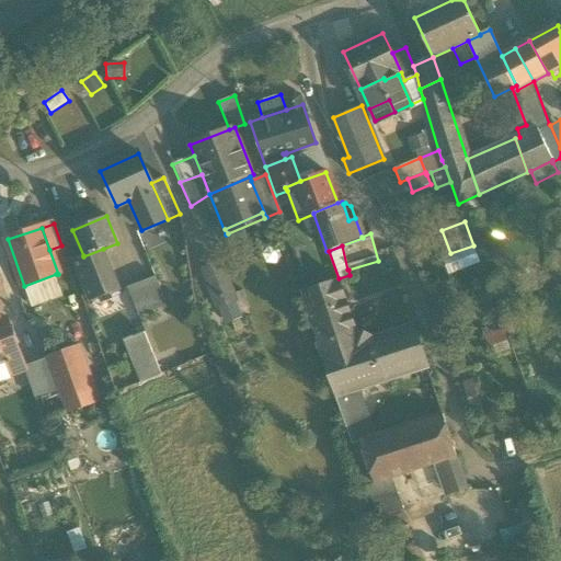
[(473,245),(442,256),(448,274),(479,263),(473,245)]
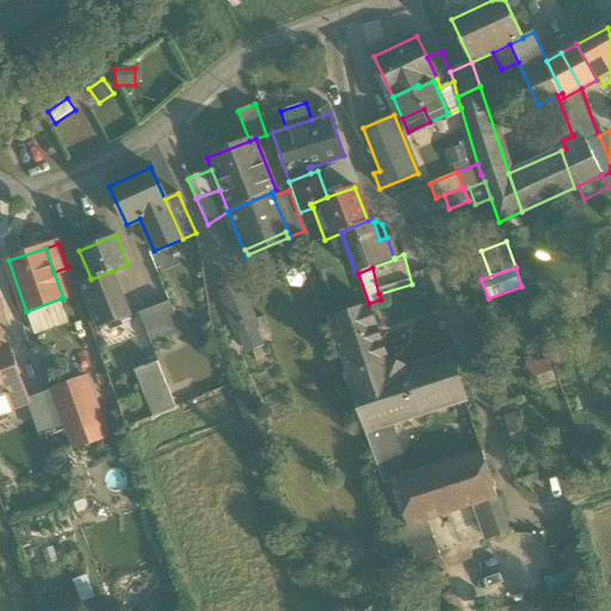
[(131,316),(112,271),(91,279),(91,278),(79,283),(97,328),(131,316)]
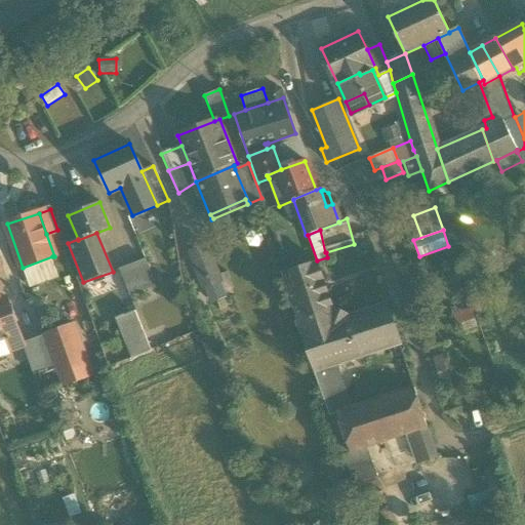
[(188,251),(202,289),(204,289),(221,282),(223,282),(220,274),(209,244),(188,251)]
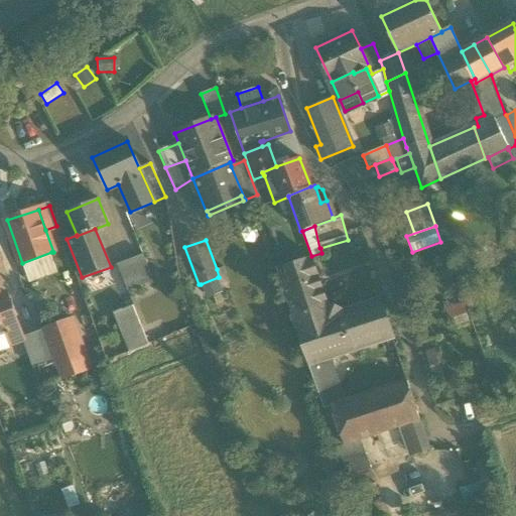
[(51,252),(22,263),(30,283),(58,273),(51,252)]
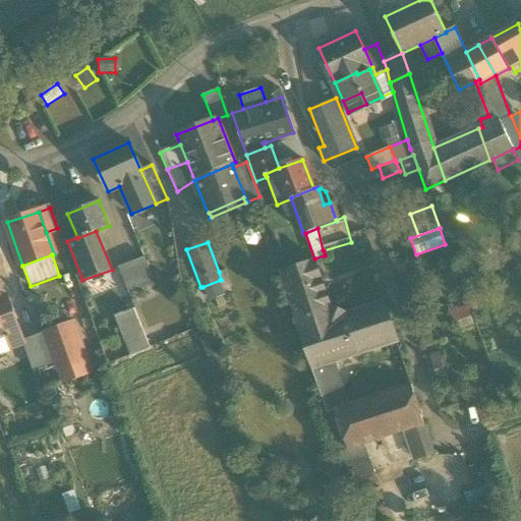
[(118,268),(129,294),(155,284),(145,257),(118,268)]
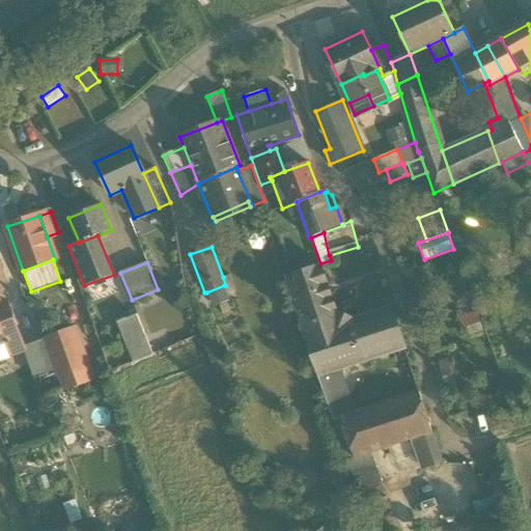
[(286,276),(302,324),(336,312),(320,264),(286,276)]
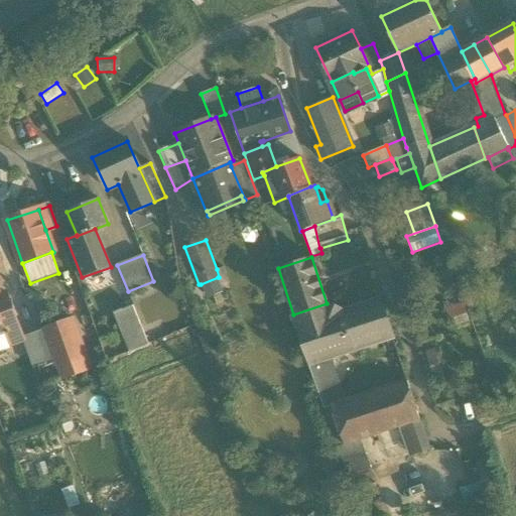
[(217,269),(219,277),(218,277),(221,286),(230,283),(224,267),(217,269)]
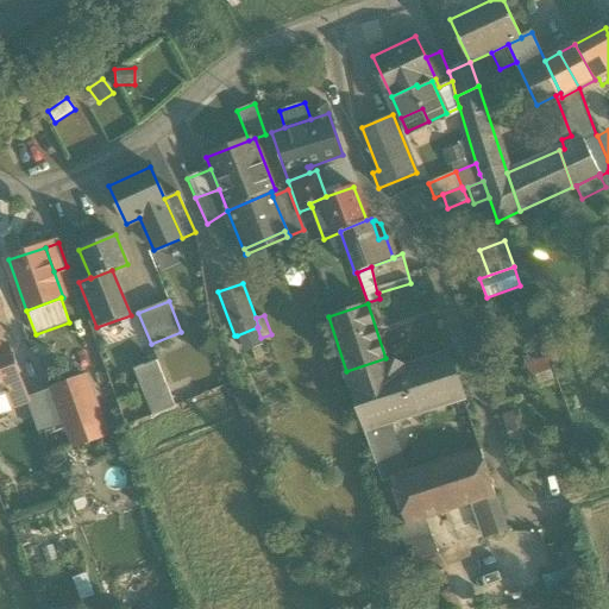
[(261,338),(257,327),(237,336),(243,352),(263,344),(261,338)]
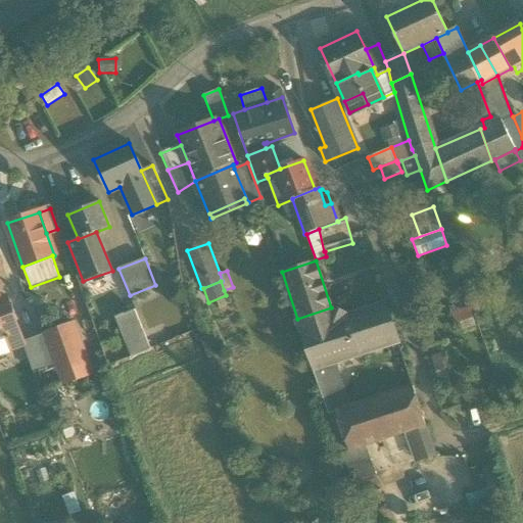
[(0,353),(25,345),(22,341),(6,297),(0,299),(0,353)]
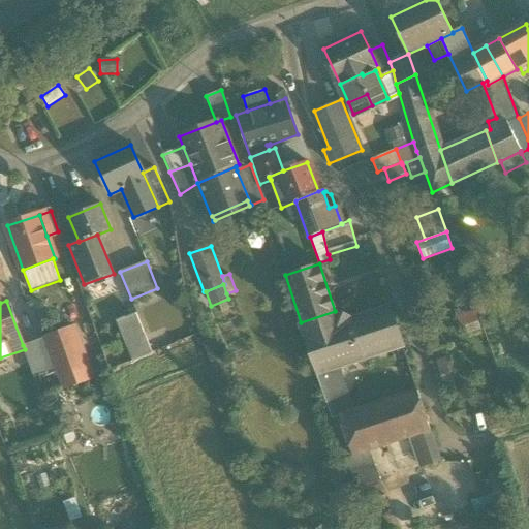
[(336,312),(335,311),(301,322),(301,323),(300,323),(332,418),(352,412),(341,381),(339,367),(403,346),(390,307),(350,319),(336,312)]
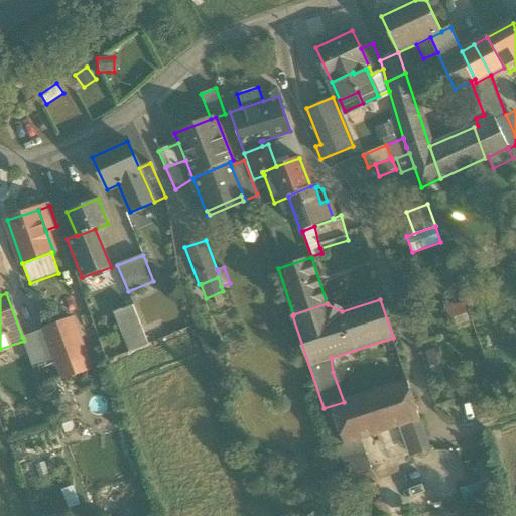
[(445,307),(453,327),(468,321),(461,302),(445,307)]
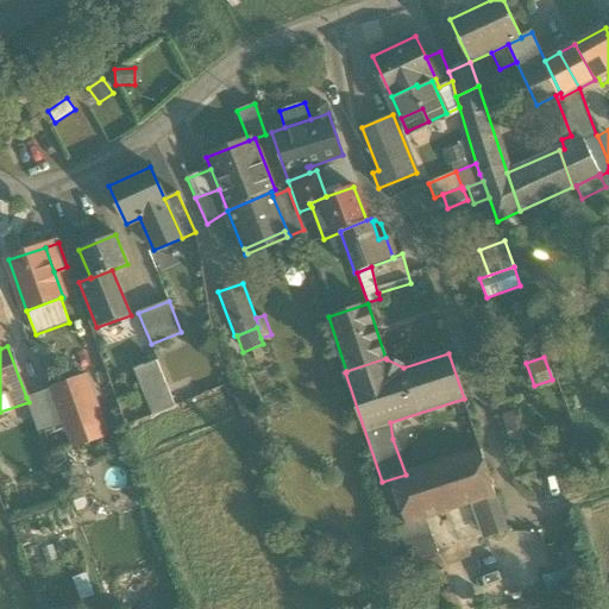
[(135,370),(152,415),(175,406),(157,360),(135,370)]
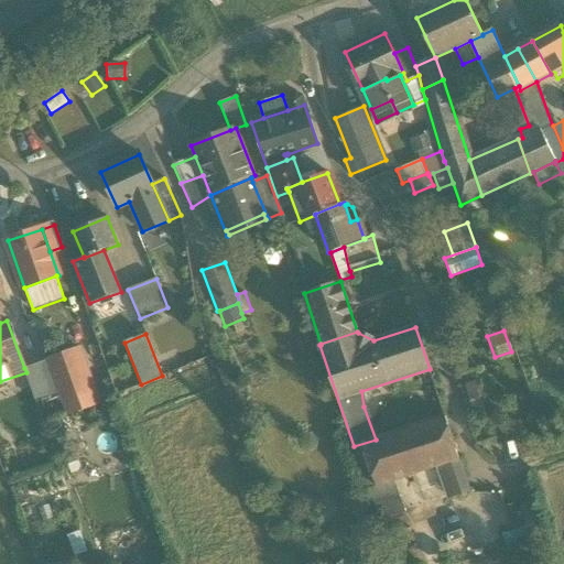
[(78,349),(47,360),(60,393),(63,402),(94,391),(78,349)]
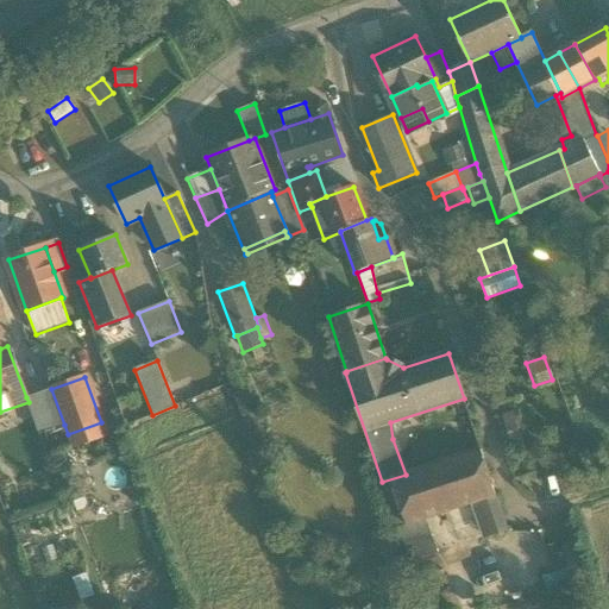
[(39,434),(64,425),(51,389),(32,396),(39,415),(33,418),(39,434)]
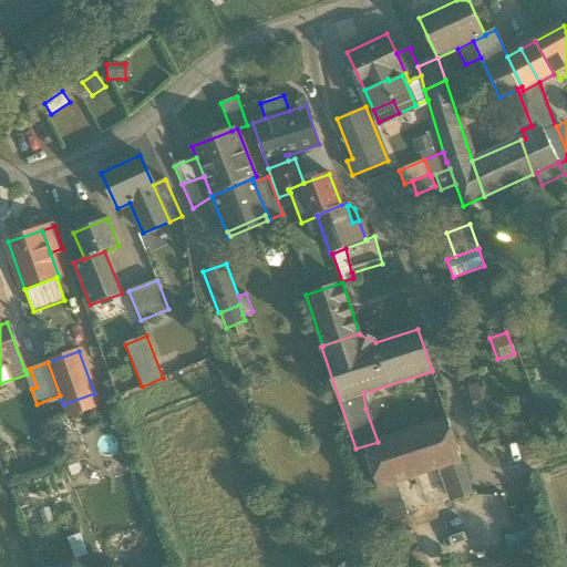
[(37,387),(30,369),(24,370),(27,374),(31,389),(37,387)]
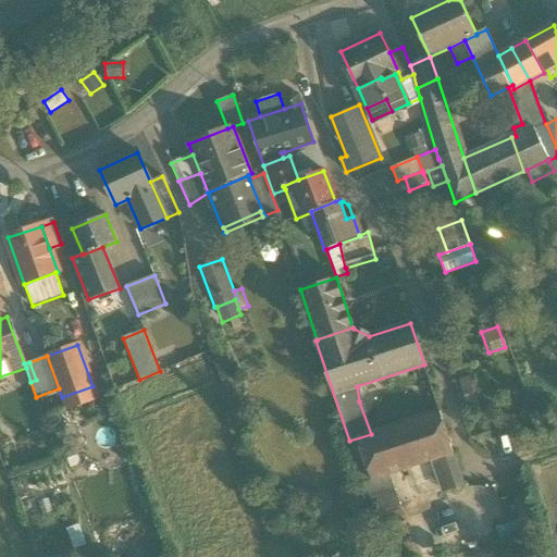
[(459,379),(465,396),(474,393),(469,375),(459,379)]
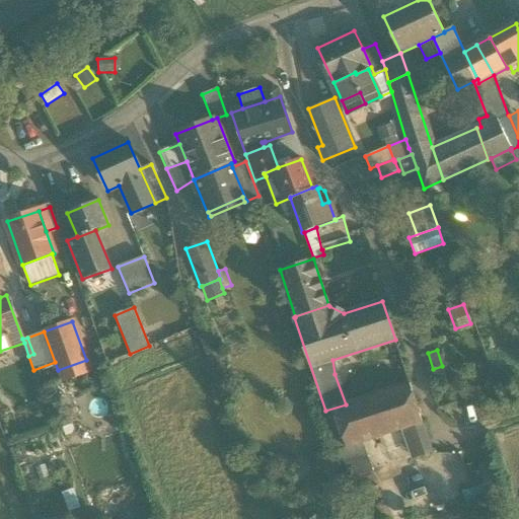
[(86,360),(58,370),(62,381),(90,371),(86,360)]
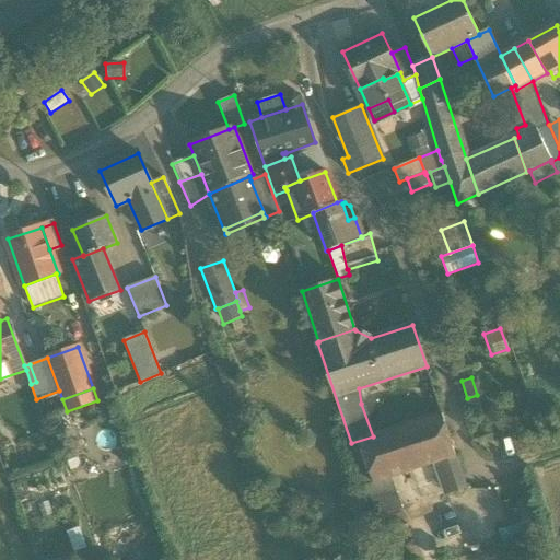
[(482,413),(477,395),(467,398),(473,417),(482,413)]
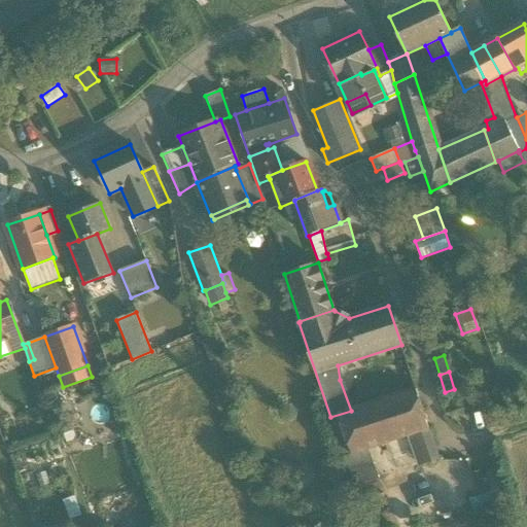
[(369,449),(413,434),(428,429),(429,429),(416,390),(351,411),(330,417),(345,457),(369,449)]
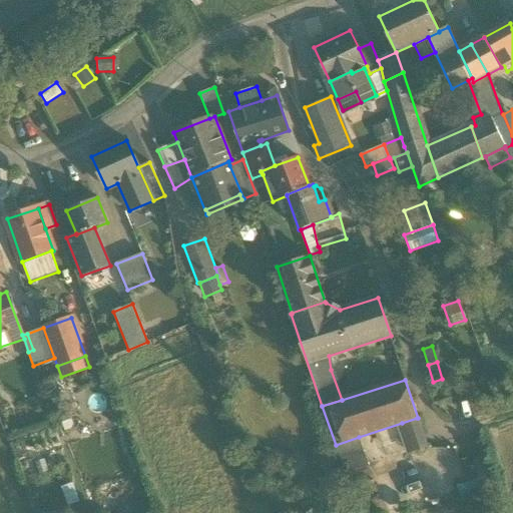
[(427,447),(417,418),(402,423),(411,452),(427,447)]
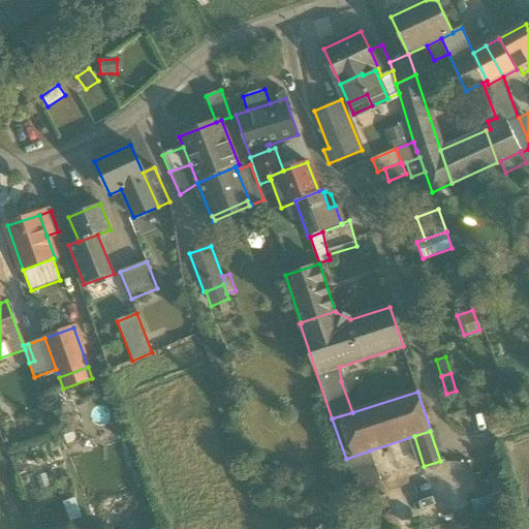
[(346,459),(355,487),(380,479),(375,465),(370,450),(346,459)]
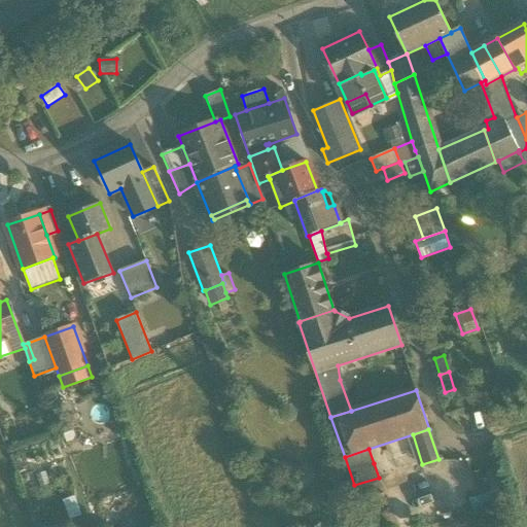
[(64,500),(70,520),(81,516),(75,496),(64,500)]
